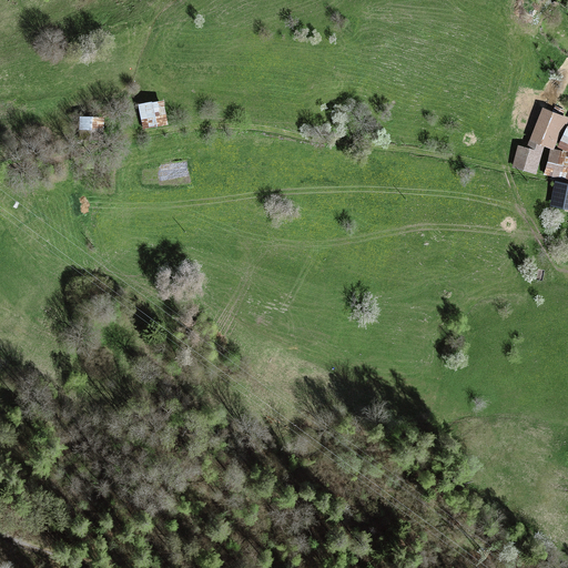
[(164,102),(138,107),(141,131),(168,127),(164,102)]
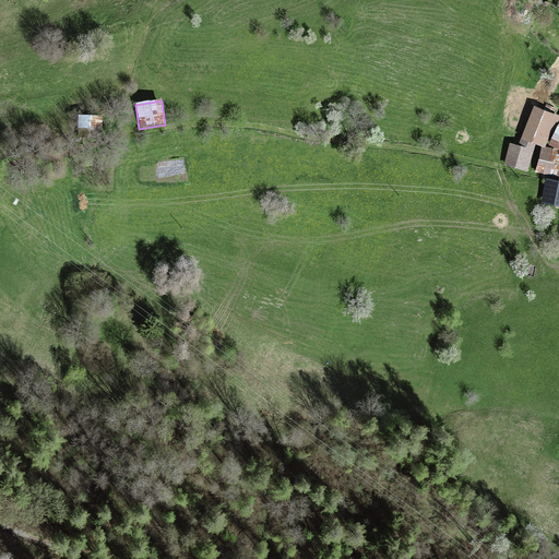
[(520,146),(510,144),(503,166),(526,174),(536,145),(546,150),(558,117),(533,107),(520,146)]
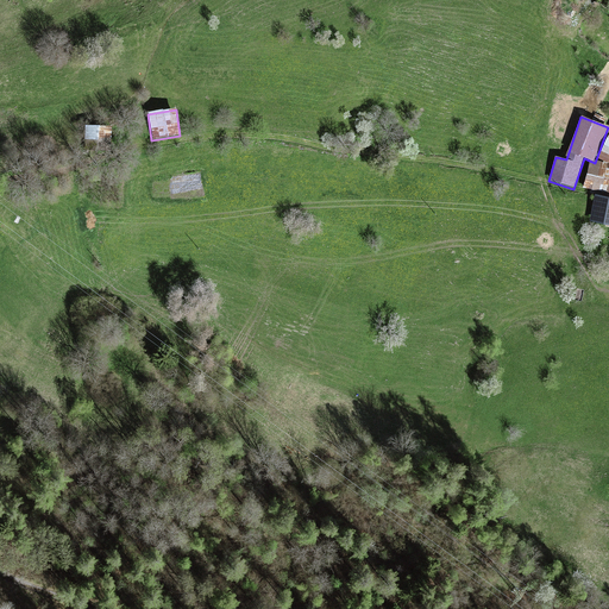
[(112,127),(86,127),(85,145),(112,145),(112,127)]
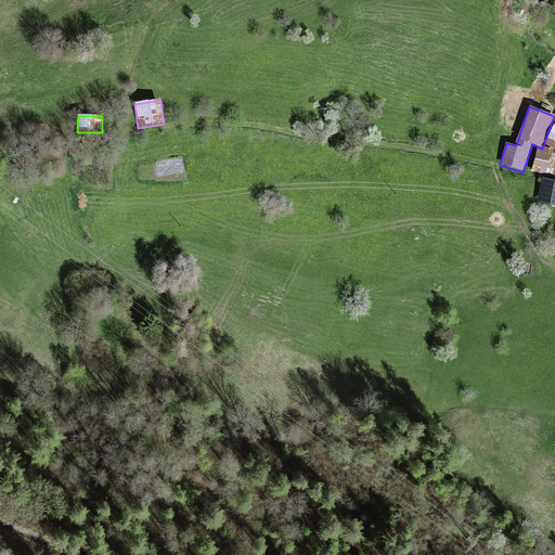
[(554,125),(545,145),(554,149),(554,125)]
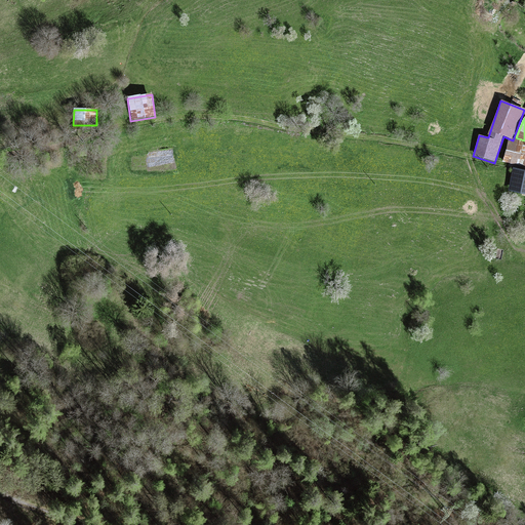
[(524,144),(507,140),(503,160),(524,163),(524,144)]
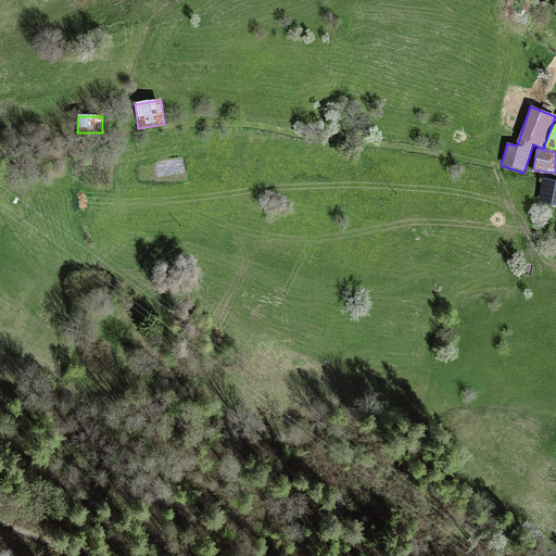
[(555,181),(544,179),(539,203),(555,205),(555,181)]
